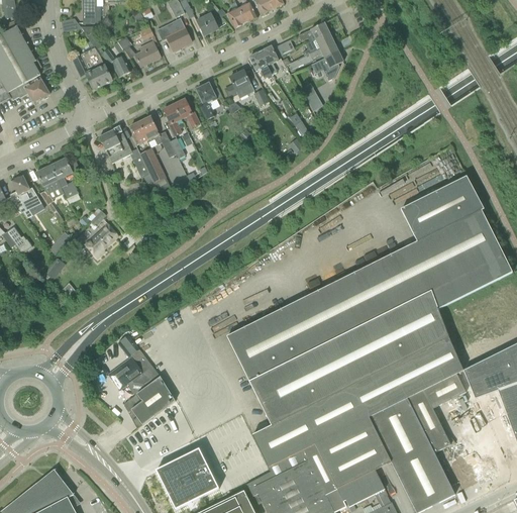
[(2,0),(5,16),(16,14),(14,0),(2,0)]
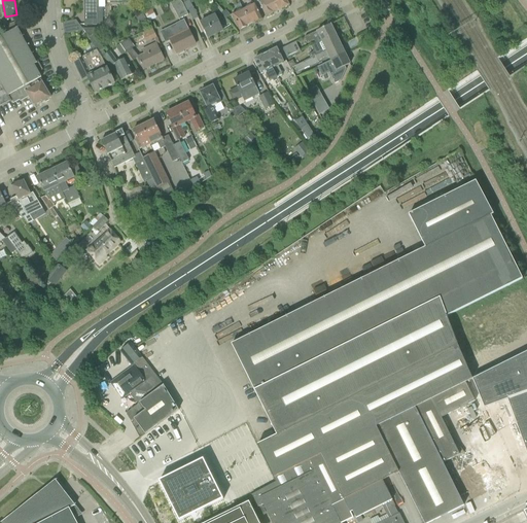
[(84,0),(84,1),(88,1),(88,13),(84,13),(84,21),(102,21),(102,4),(99,4),(99,0),(84,0)]
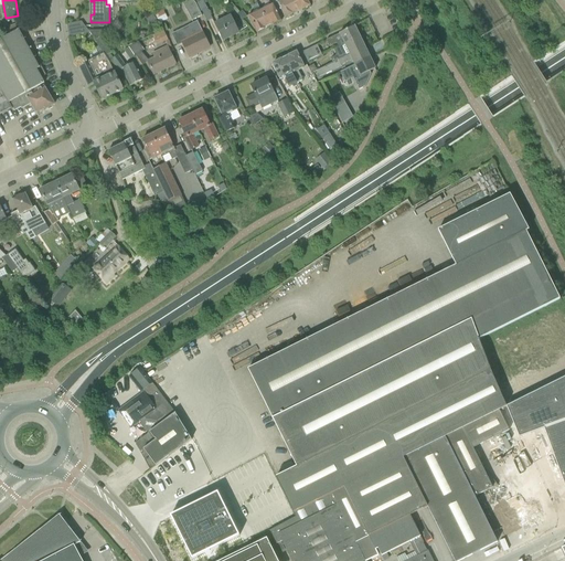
[(187,7),(192,17),(201,12),(196,1),(195,0),(182,0),(185,7),(187,7)]
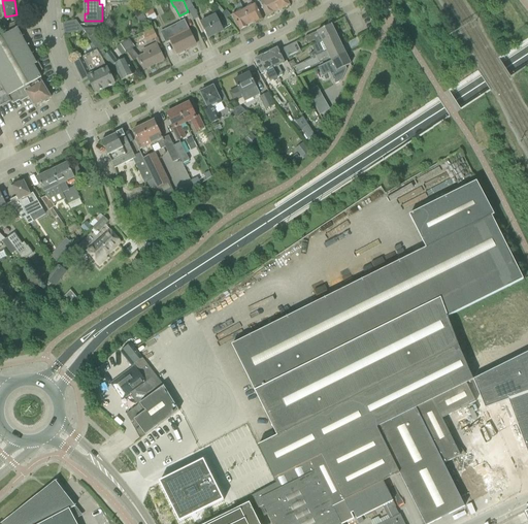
[(198,14),(191,0),(184,0),(187,7),(188,6),(193,17),(198,14)]
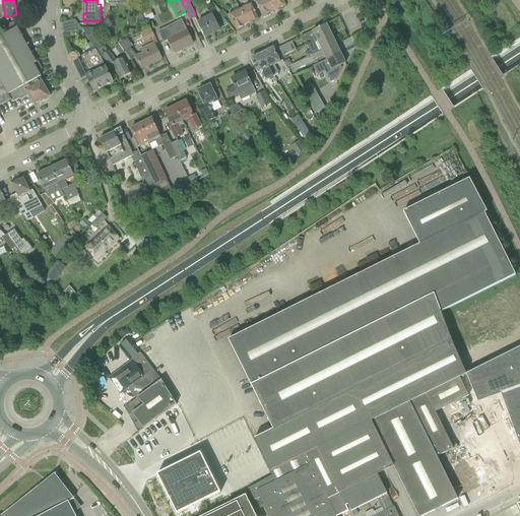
[(251,0),(240,5),(247,20),(259,15),(251,0)]
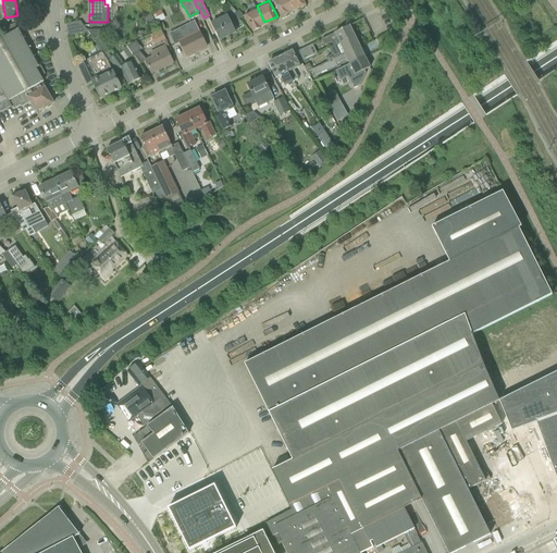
[(274,0),(281,14),(293,8),(288,0),(274,0)]
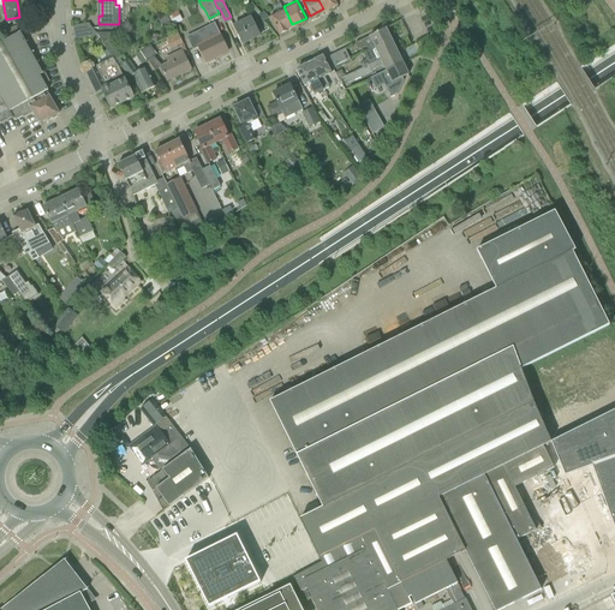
[(168,11),(173,22),(183,17),(177,6),(168,11)]
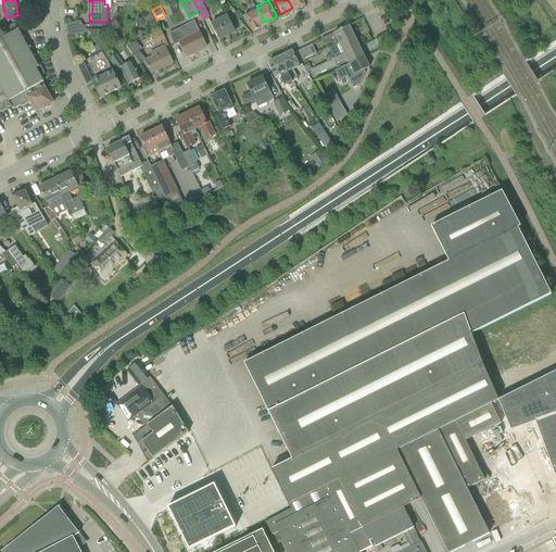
[(264,22),(256,5),(244,12),(252,28),(264,22)]
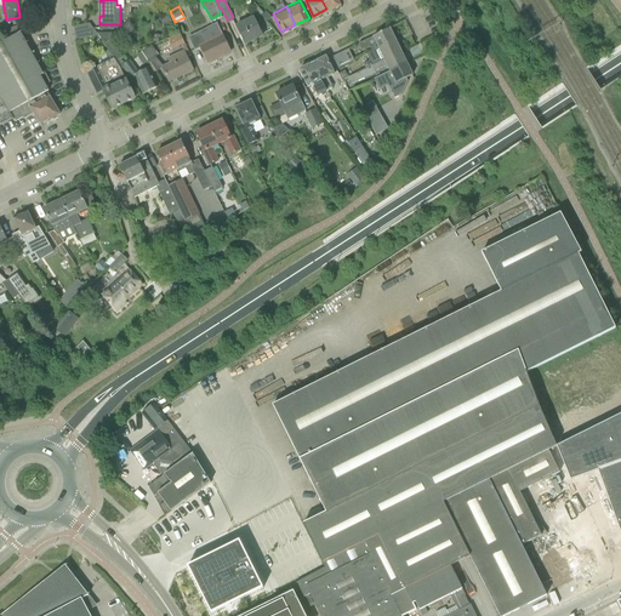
[(266,7),(261,11),(266,18),(271,13),(266,7)]
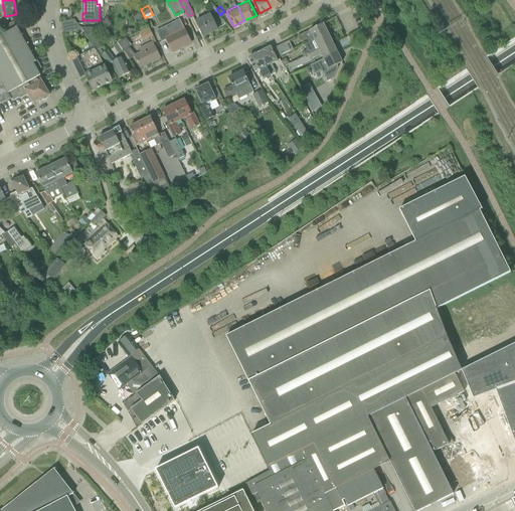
[(209,11),(196,18),(203,33),(217,26),(209,11)]
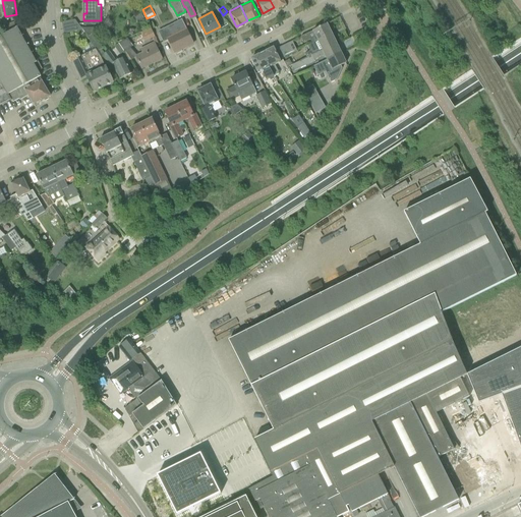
[(61,18),(62,19),(64,31),(82,26),(74,16),(61,18)]
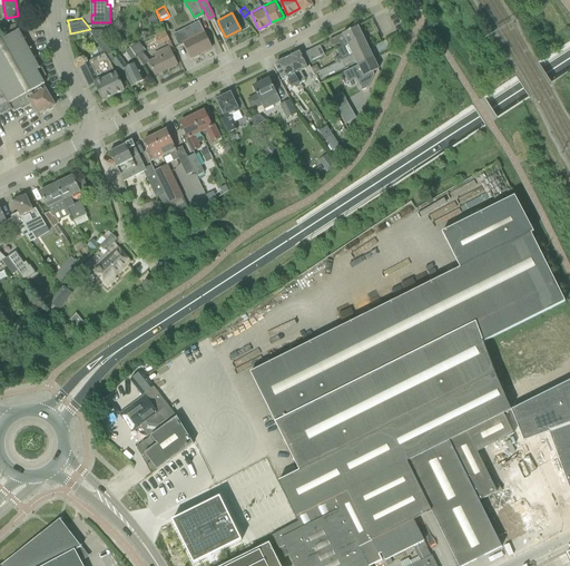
[(178,29),(173,31),(178,42),(184,40),(190,54),(212,44),(204,28),(198,18),(197,19),(190,22),(178,29)]
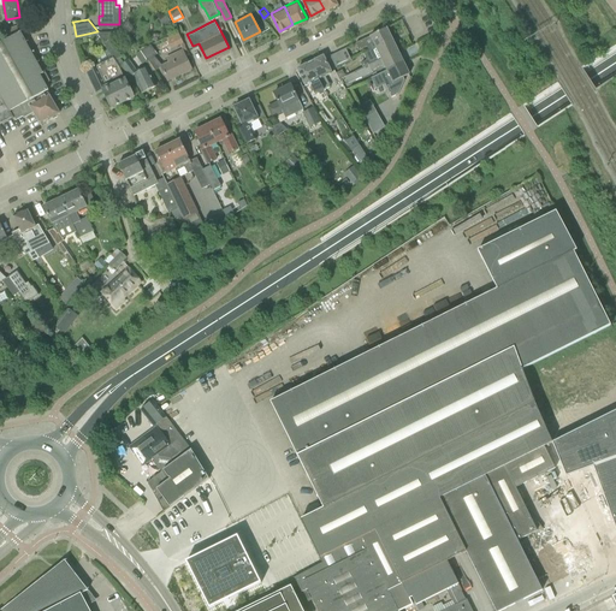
[(368,47),(392,36),(386,24),(355,40),(359,47),(367,43),(368,47)]
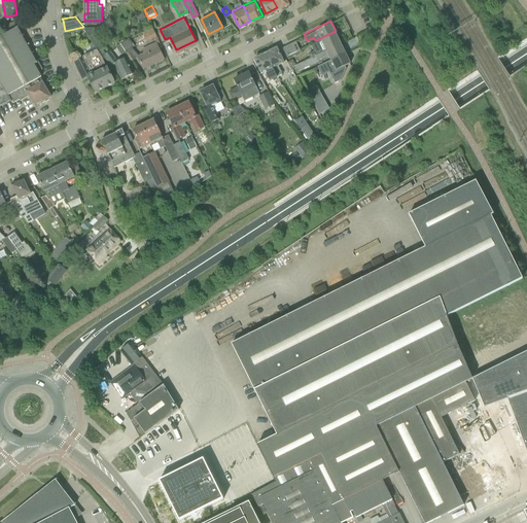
[(16,24),(0,33),(0,103),(10,97),(11,99),(19,94),(21,98),(29,93),(25,86),(31,83),(29,80),(41,73),(34,61),(37,60),(16,24)]
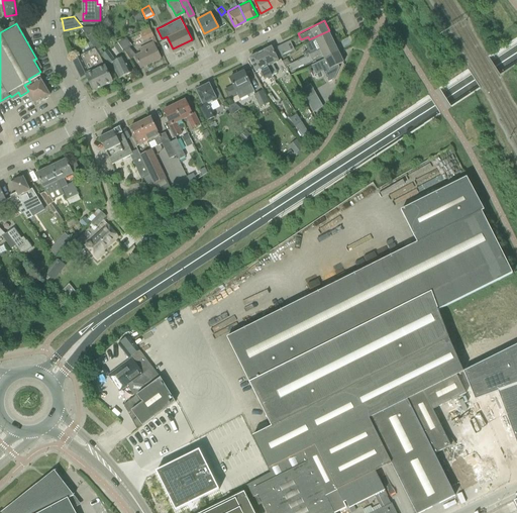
[(144,37),(153,32),(148,24),(140,29),(144,37)]
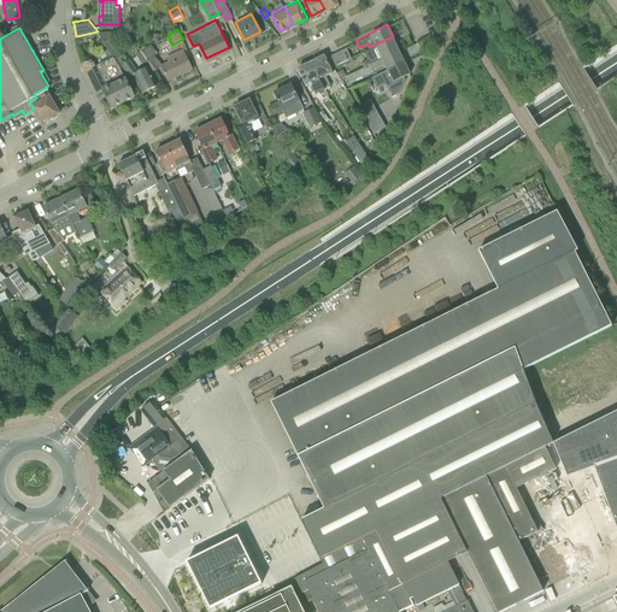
[(104,40),(103,40),(112,54),(113,53),(121,63),(122,62),(130,72),(134,71),(142,89),(156,83),(147,64),(137,69),(128,56),(127,57),(123,59),(119,54),(122,53),(110,36),(104,40)]
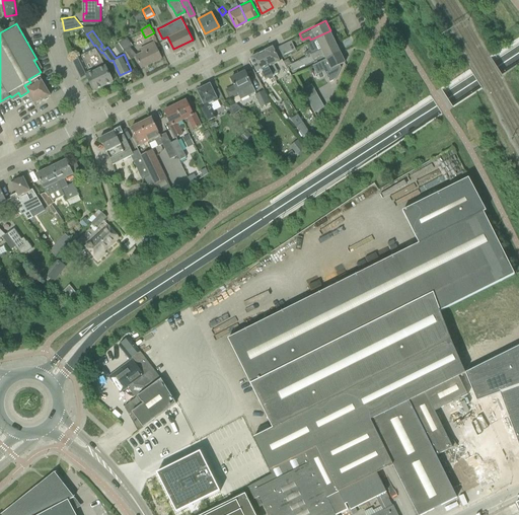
[(305,54),(291,61),(291,62),(336,41),(330,30),(310,40),(306,42),(308,46),(308,48),(309,52),(305,54)]
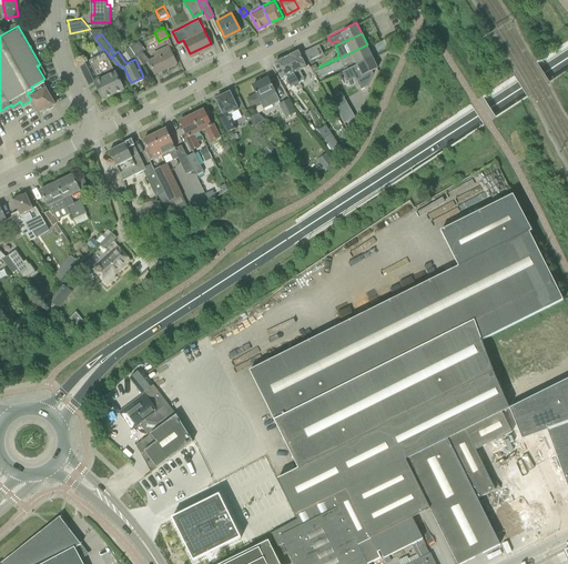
[(139,38),(129,43),(135,52),(142,48),(144,47),(139,38)]
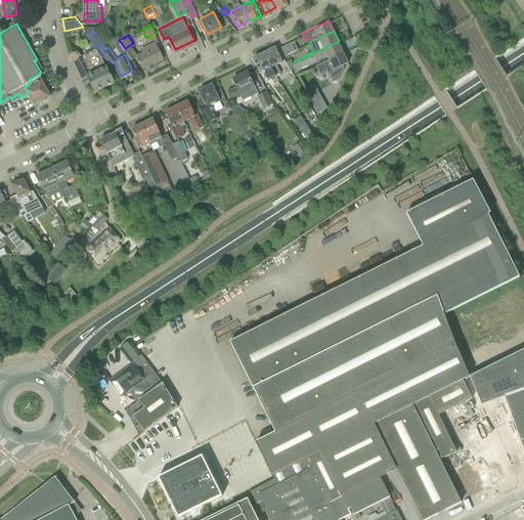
[(299,48),(294,38),(280,44),(286,54),(299,48)]
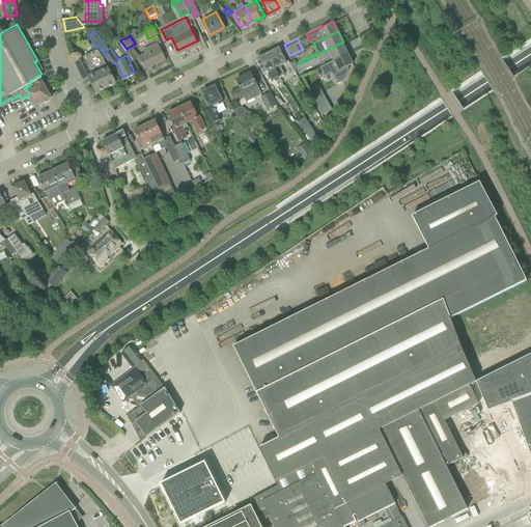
[(165,56),(157,40),(143,48),(145,51),(139,54),(142,59),(141,59),(142,61),(143,61),(145,65),(165,56)]
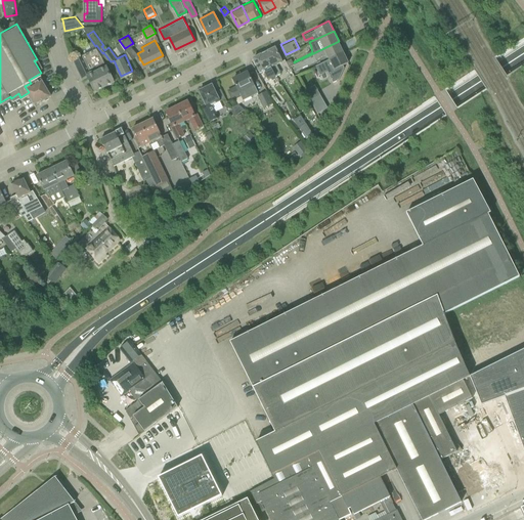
[(339,41),(294,62),(297,68),(314,58),(313,57),(325,51),(329,56),(343,49),(339,41)]
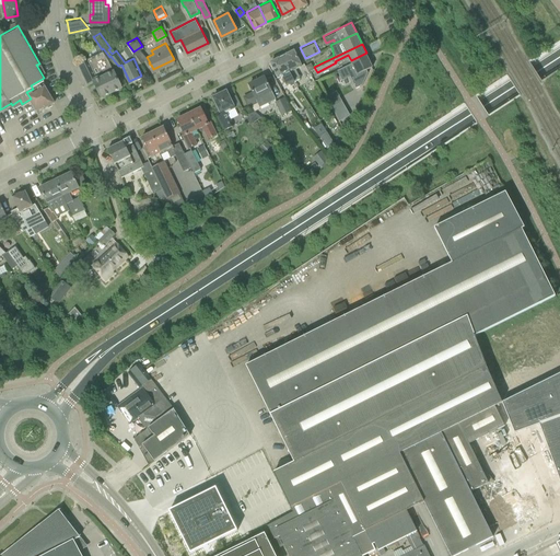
[(78,64),(88,82),(88,83),(94,80),(101,95),(121,85),(108,58),(109,57),(103,48),(102,49),(86,57),(88,59),(78,64)]
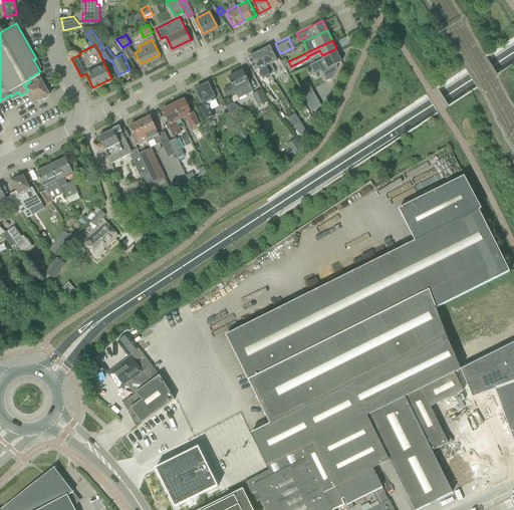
[(271,60),(276,58),(269,44),(259,49),(270,72),(275,69),(271,60)]
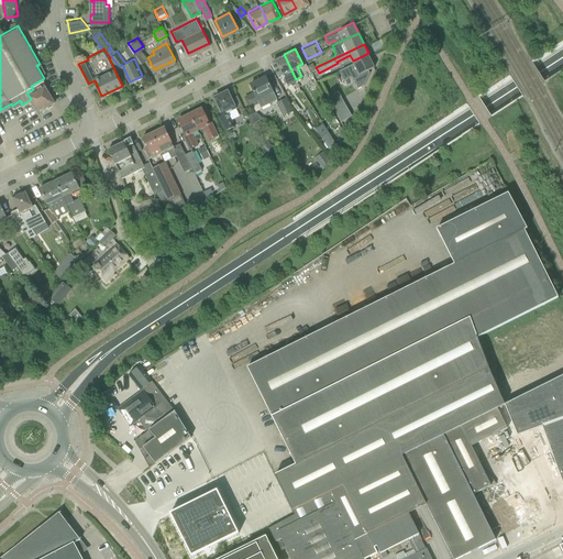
[(368,53),(353,61),(346,64),(357,86),(364,83),(370,70),(367,67),(374,64),(368,53)]
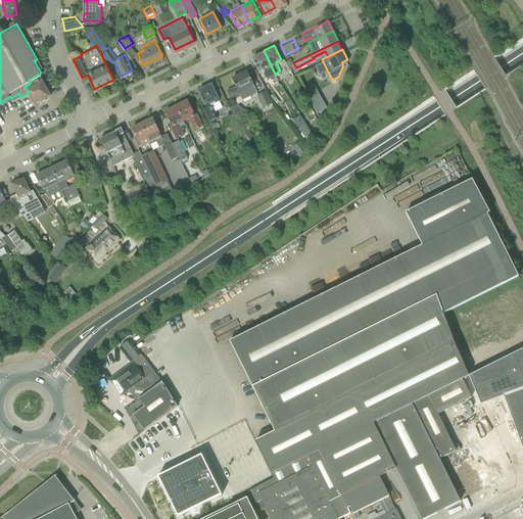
[(275,74),(264,50),(252,55),(259,69),(265,67),(269,76),(275,74)]
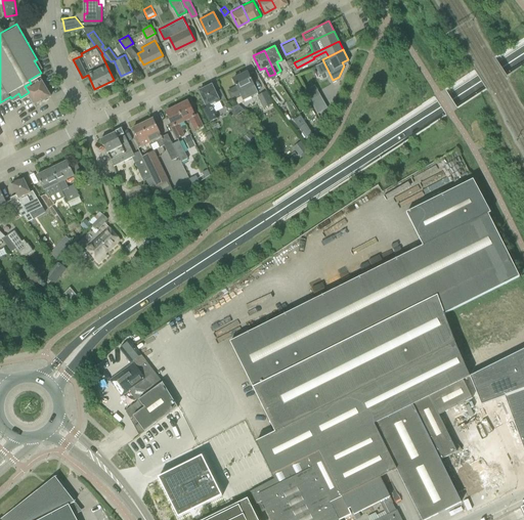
[(253,82),(247,69),(232,76),(236,84),(228,88),(232,96),(239,92),(242,97),(257,90),(253,82)]
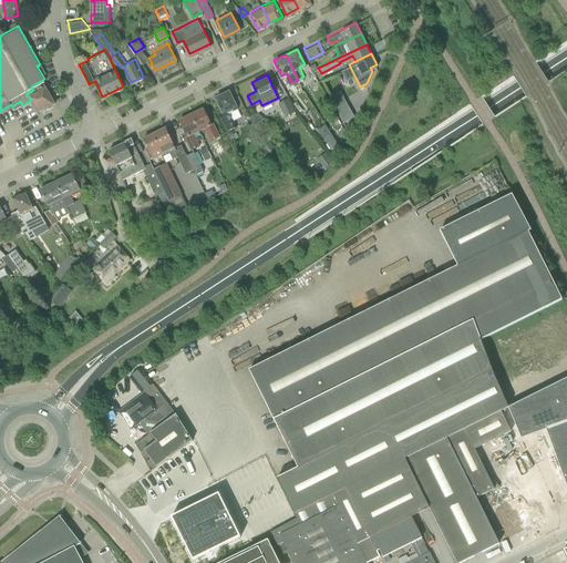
[(33,90),(27,93),(31,100),(38,111),(47,105),(49,106),(52,104),(53,102),(54,101),(43,83),(33,90)]
